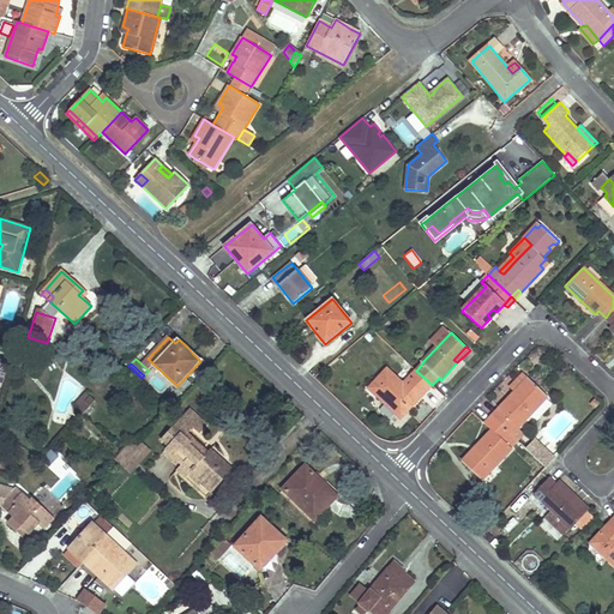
[(419,399),(403,385),(403,384),(386,369),(368,389),(399,419),(419,399)]
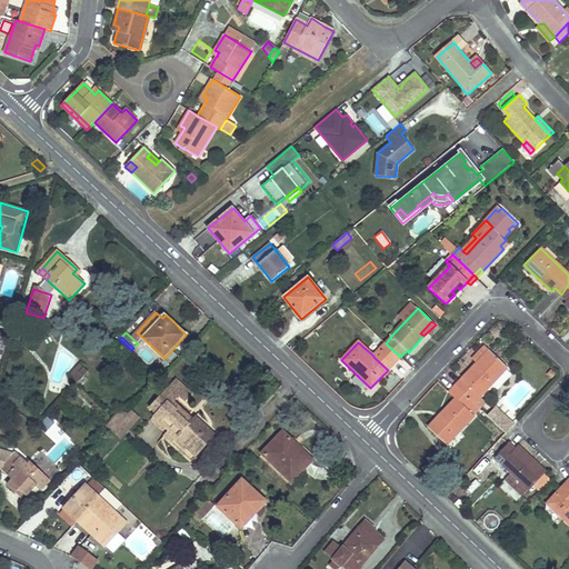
[(400,357),(386,343),(379,350),(392,362),(393,363),(400,357)]
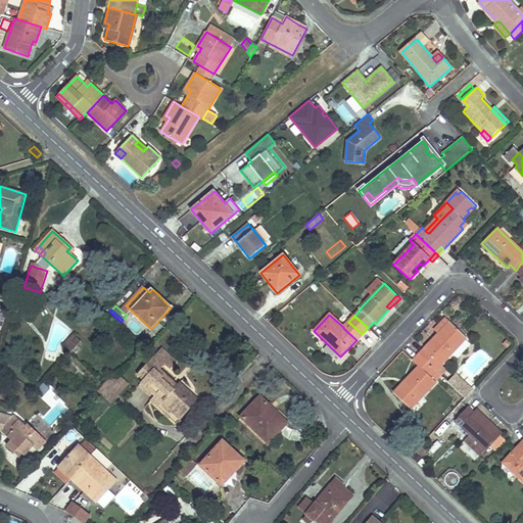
[(439,333),(450,321),(446,318),(445,318),(434,329),(435,329),(439,333)]
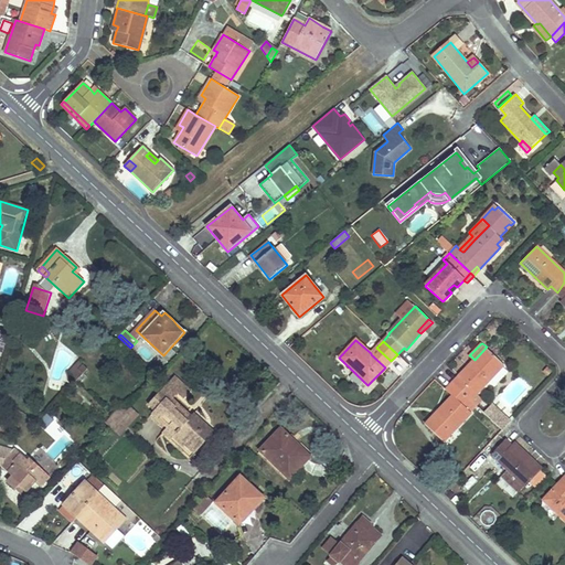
[(477,393),(503,364),(487,347),(475,360),(452,383),(467,396),(473,391),(473,390),(477,393)]
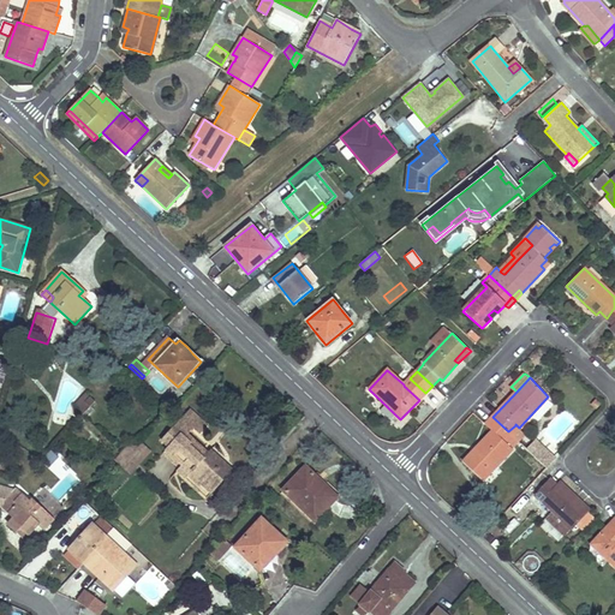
[(424,392),(410,378),(404,384),(404,386),(419,400),(425,393),(424,392)]
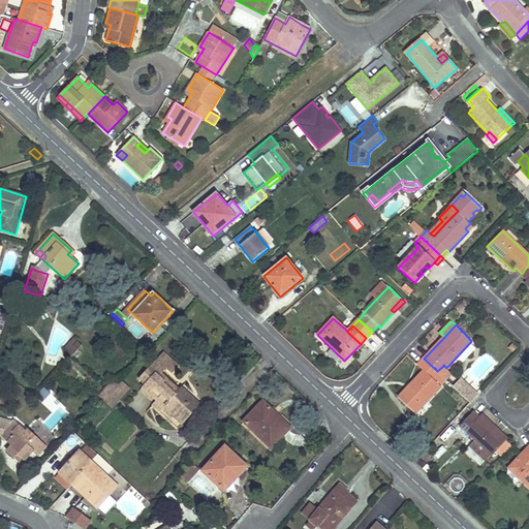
[(72,356),(83,345),(74,339),(64,350),(71,358),(72,356)]
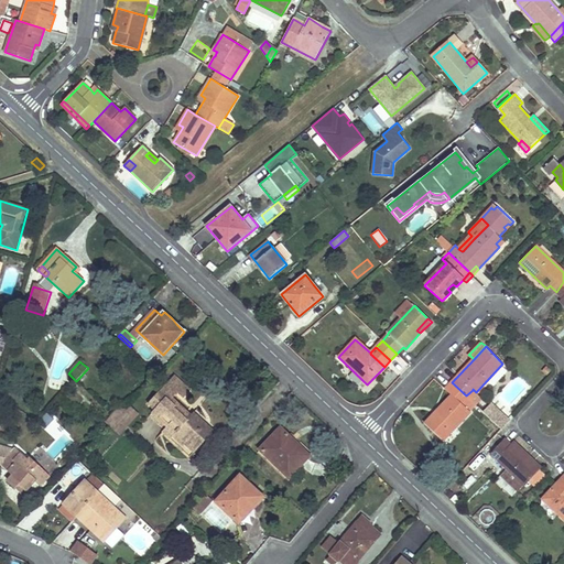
[(186,420),(175,409),(180,404),(172,397),(176,392),(184,399),(191,391),(175,376),(149,404),(155,410),(153,412),(154,414),(166,425),(169,427),(167,429),(165,431),(164,432),(191,457),(197,451),(209,437),(201,430),(199,429),(205,423),(194,413),(192,415),(187,421),(186,420)]
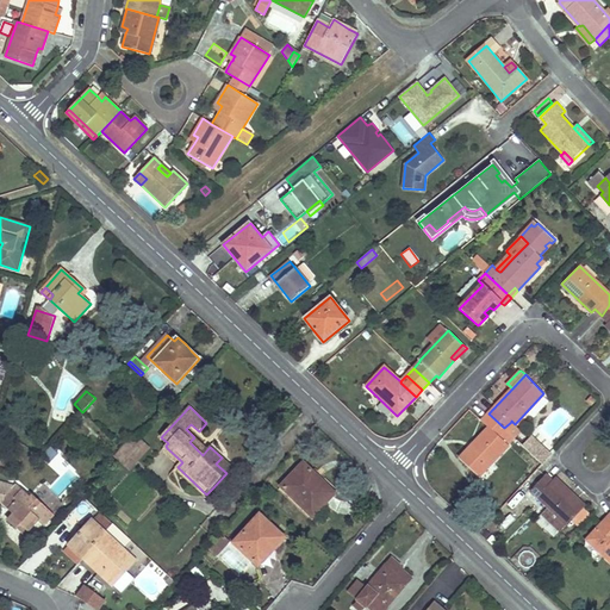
[(478,477),(509,444),(506,443),(512,436),(504,429),(504,428),(489,414),(481,421),(489,428),(474,443),(477,447),(478,447),(473,452),(470,448),(459,458),(478,477)]
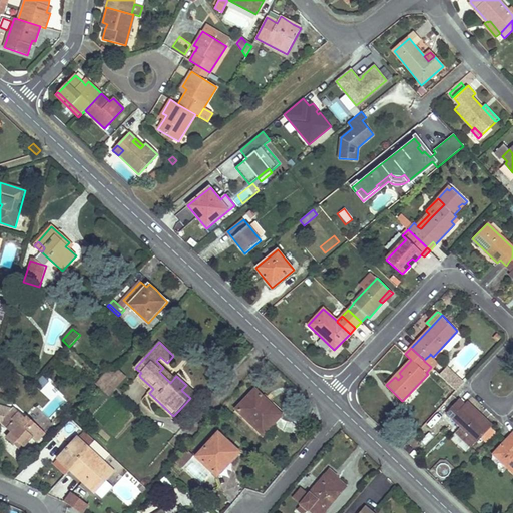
[(437,361),(433,357),(430,354),(430,355),(424,360),(424,361),(431,367),(437,361)]
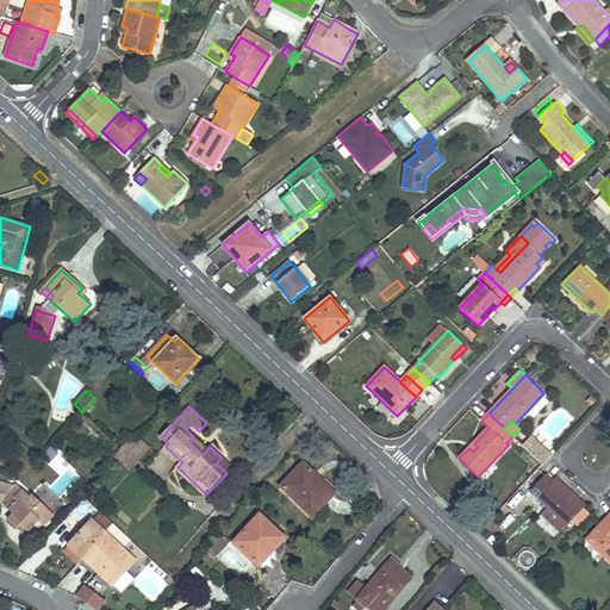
[(521,447),(541,466),(551,455),(530,436),(521,447)]
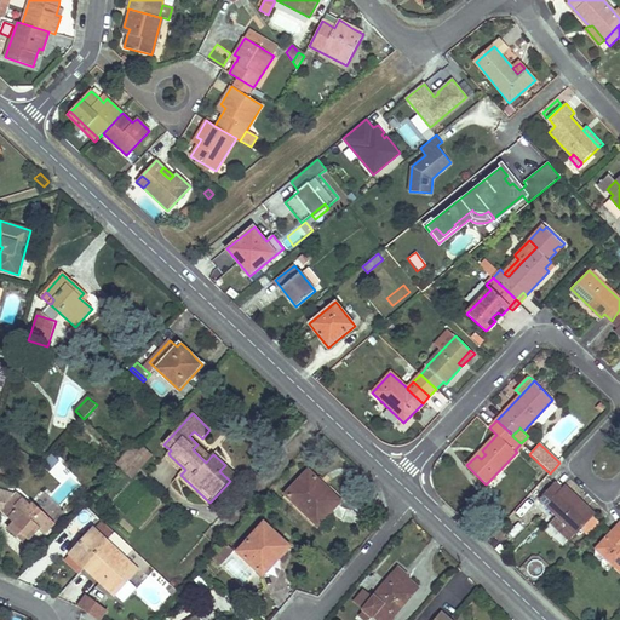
[(208,455),(197,445),(193,449),(205,461),(206,463),(211,457),(208,455)]
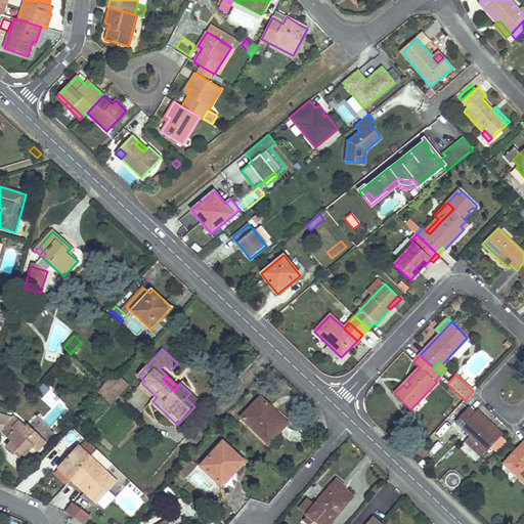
[(103,396),(116,382),(113,378),(99,392),(103,396)]
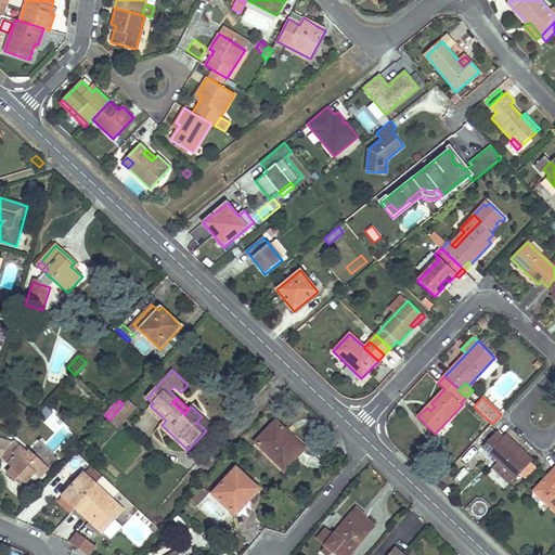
[(118,428),(137,409),(127,400),(123,404),(110,420),(118,428)]
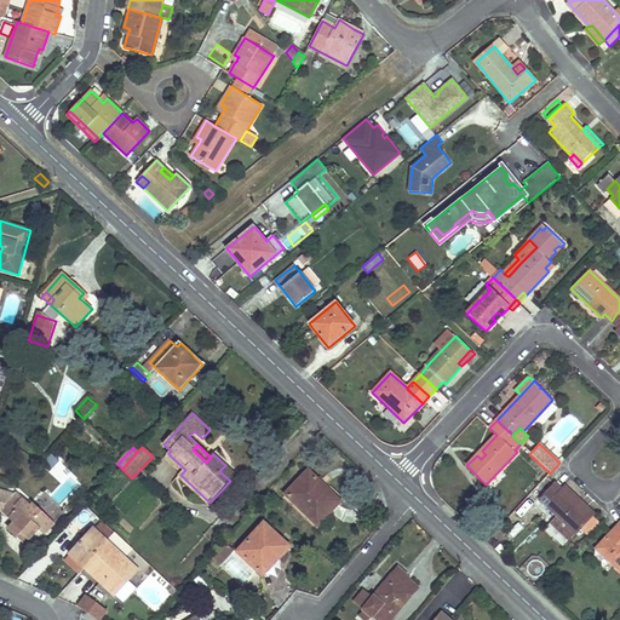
[(183,468),(170,455),(168,453),(165,457),(182,472),(182,474),(184,471),(185,470),(183,468)]
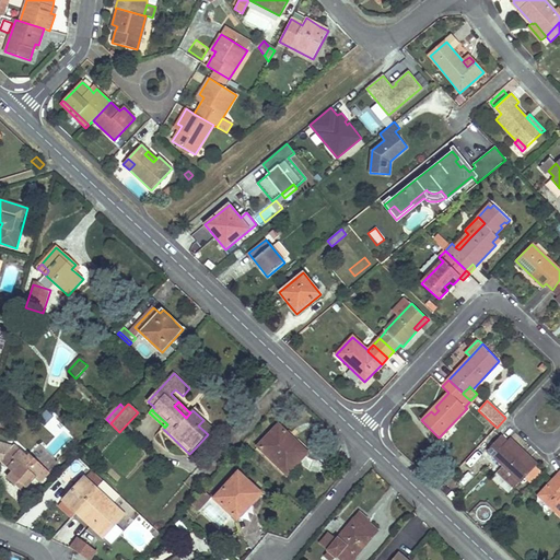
[(212,429),(203,420),(198,426),(199,427),(208,434),(213,429),(212,429)]
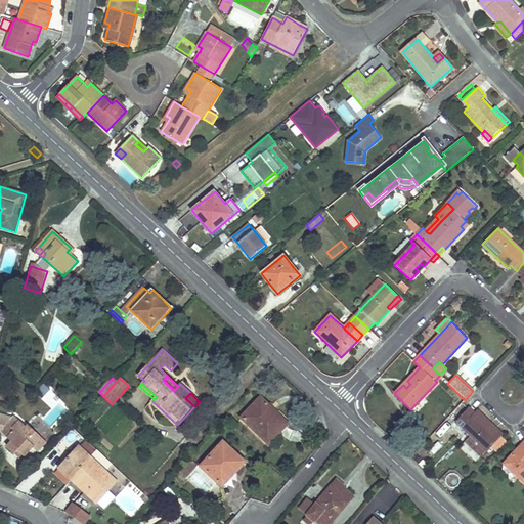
[(287,426),(275,415),(276,415),(279,410),(271,403),(268,405),(261,399),(239,421),(268,448),(274,443),(272,441),(287,426)]
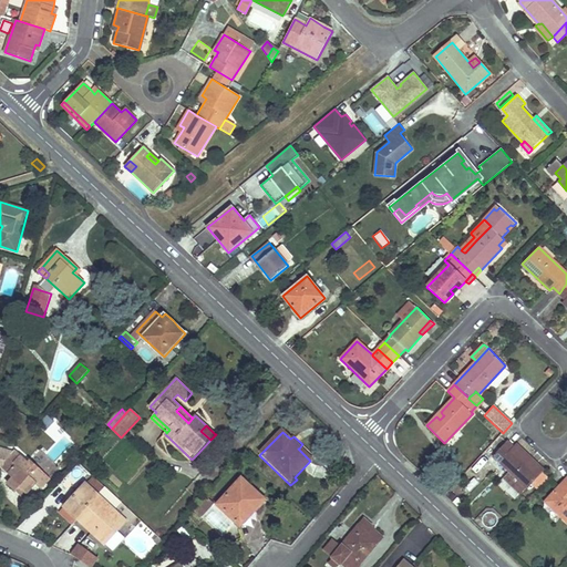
[(542,474),(529,463),(529,462),(532,460),(533,459),(517,444),(514,447),(507,441),(493,456),(509,471),(503,476),(512,485),(511,486),(519,495),(526,487),(527,488),(536,480),(542,485),(549,477),(544,472),(542,474)]
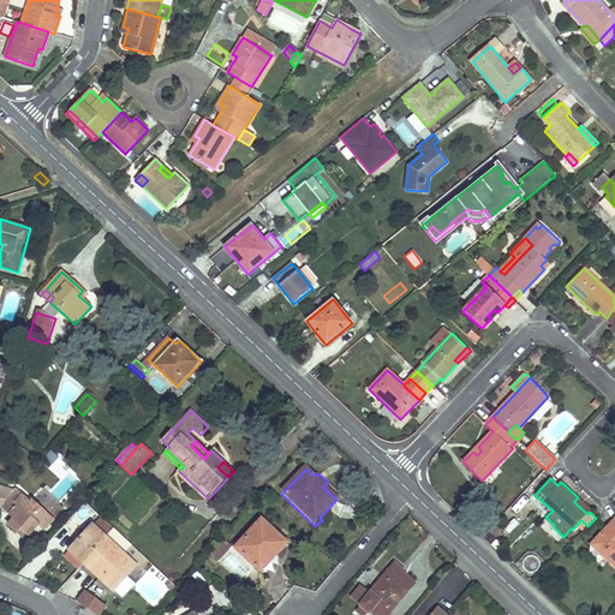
[(340,495),(328,482),(324,487),(323,487),(336,500),(341,495),(340,495)]
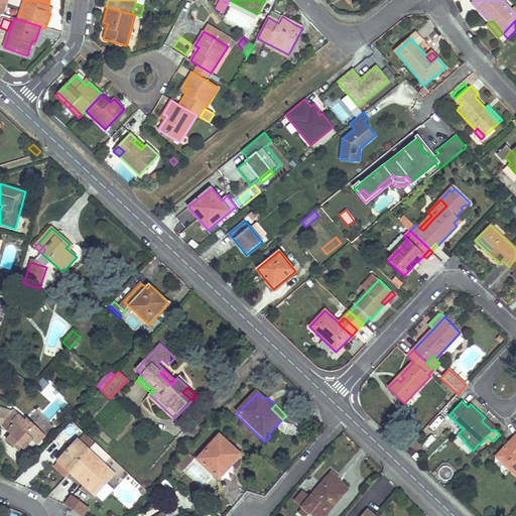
[(45,436),(27,418),(25,420),(13,409),(0,422),(0,423),(11,434),(6,440),(13,446),(17,443),(17,442),(23,449),(33,439),(37,444),(45,436)]
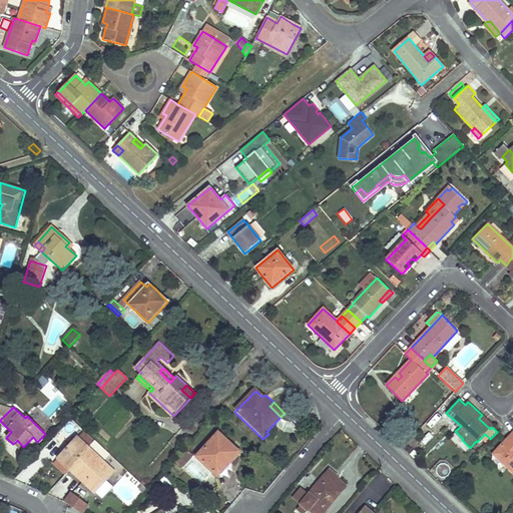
[(492,427),(493,426),(482,415),(481,416),(479,418),(479,419),(490,429),(492,427)]
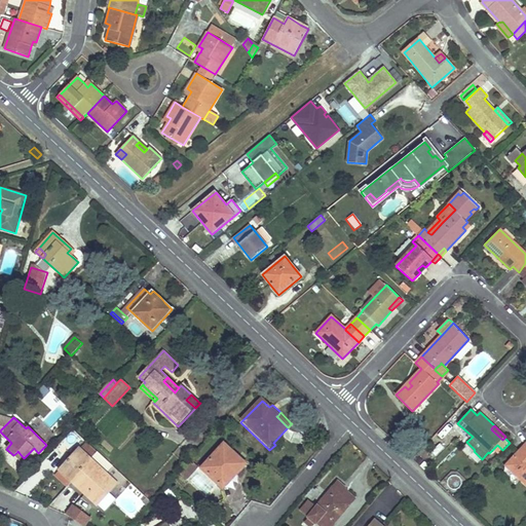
[(101,437),(95,430),(91,434),(98,440),(101,437)]
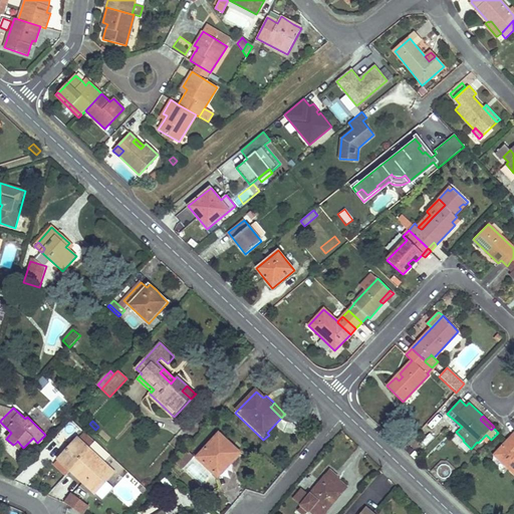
[(241,456),(218,435),(197,458),(218,477),(230,463),(232,465),(241,456)]
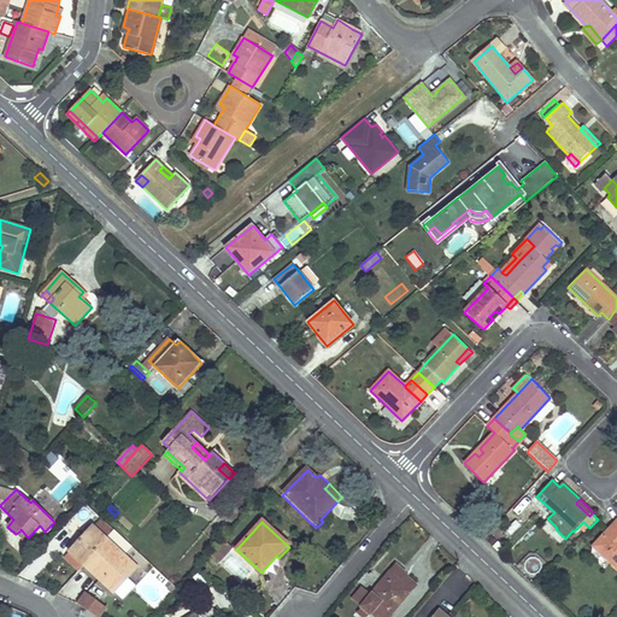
[(616,530),(612,526),(593,546),(616,569),(616,530)]
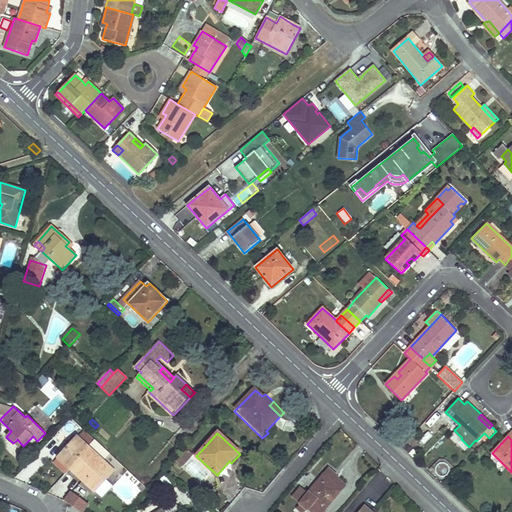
[(78,457),(87,447),(77,437),(58,456),(70,468),(79,459),(78,457)]
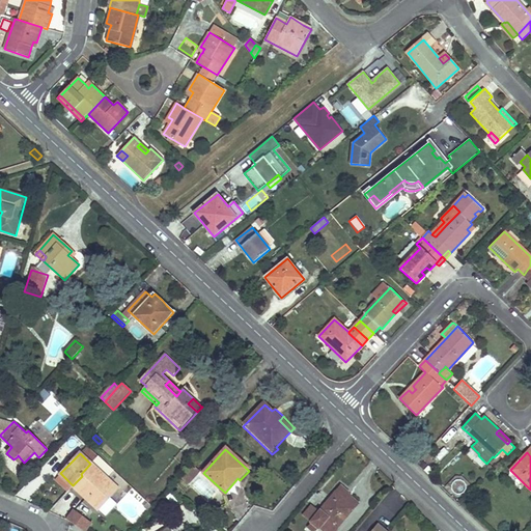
[(24,463),(18,455),(18,456),(14,459),(15,459),(21,467),(21,466),(24,463)]
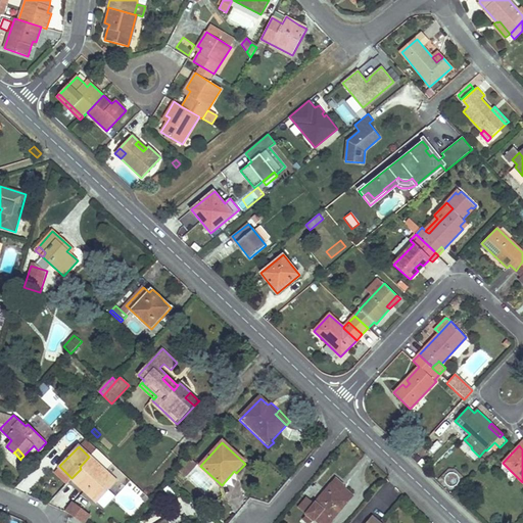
[(115,481),(89,457),(80,467),(81,469),(72,478),(97,502),(115,481)]
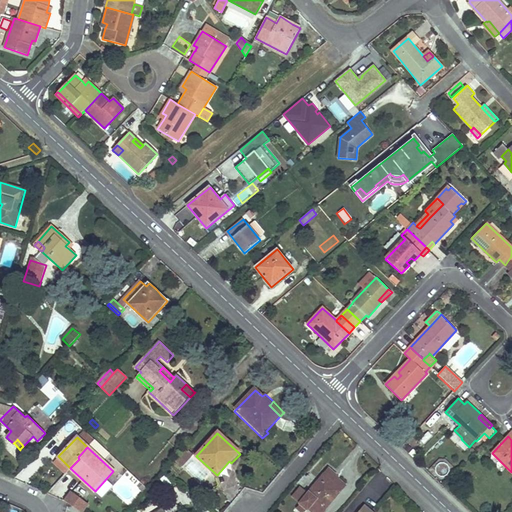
[(181,466),(192,454),(188,450),(177,462),(181,466)]
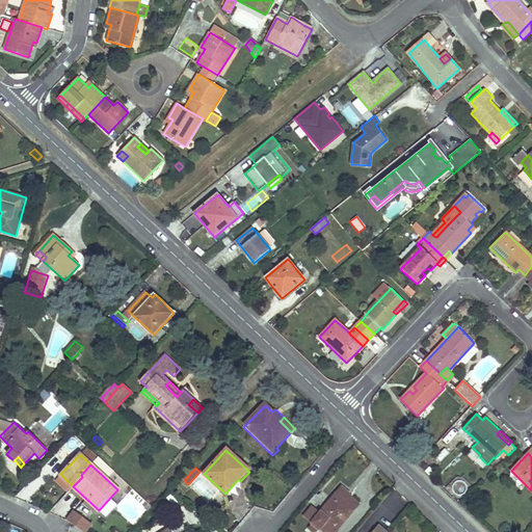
[(462,495),(467,485),(457,481),(453,490),(462,495)]
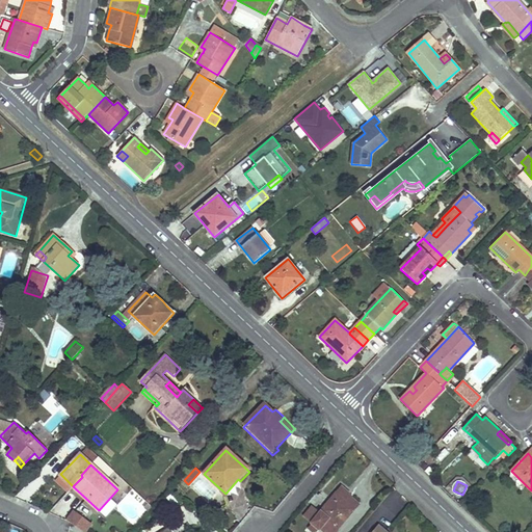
[(323,531),(336,531),(355,510),(345,501),(349,496),(351,494),(343,486),(320,512),(312,506),(303,516),(312,523),(311,524),(320,531),(321,530),(323,531)]
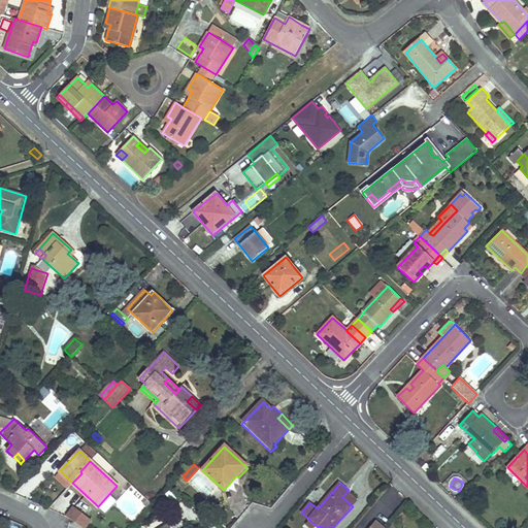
[(356,501),(347,492),(342,497),(353,506),(353,505),(356,501)]
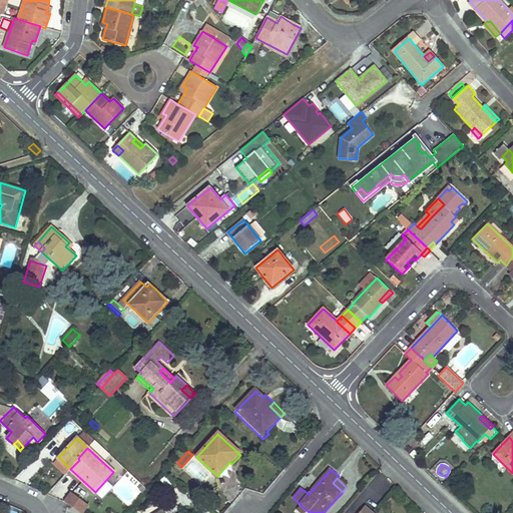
[(81,512),(85,512),(90,504),(69,494),(64,504),(81,512)]
